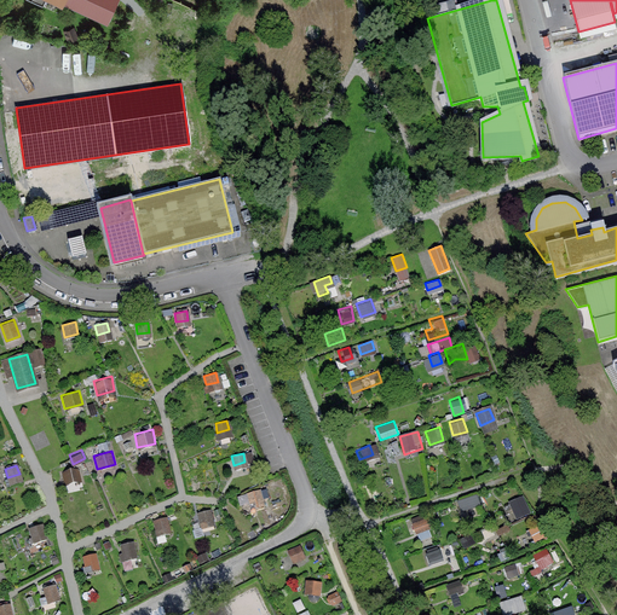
[(78,466),(62,470),(64,483),(80,480),(78,466)]
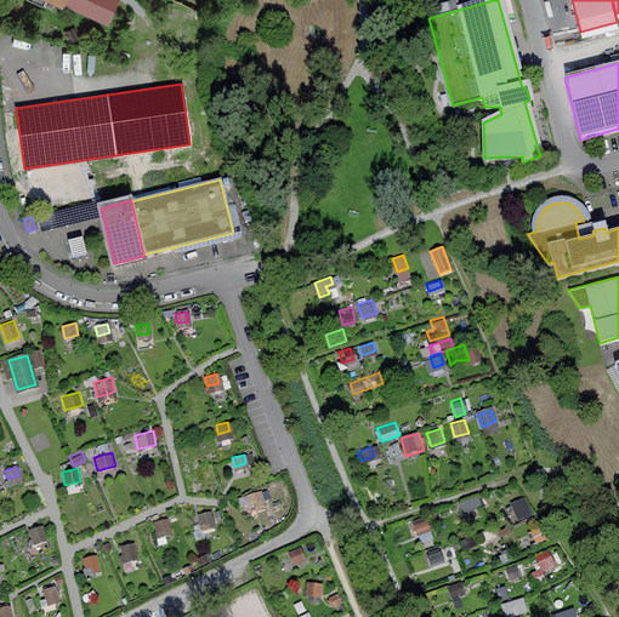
[(261,500),(259,491),(248,493),(249,503),(261,500)]
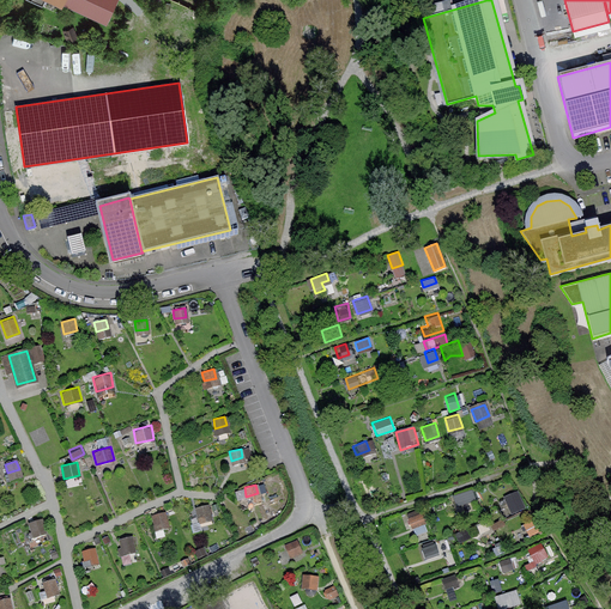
[(467,491),(454,495),(458,506),(471,500),(467,491)]
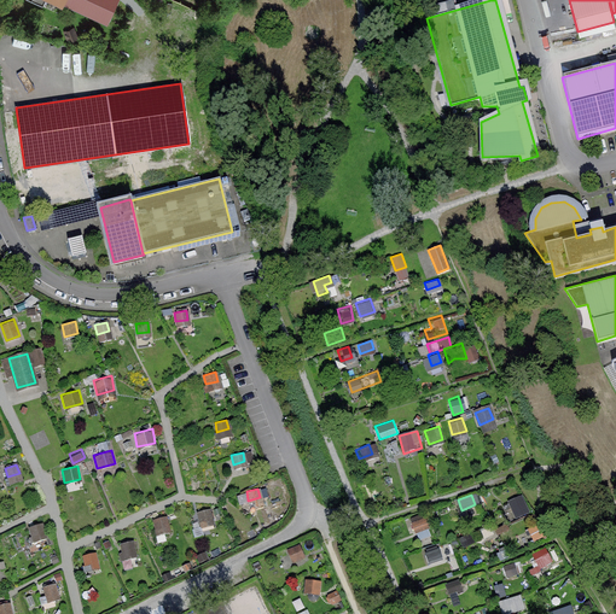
[(516,516),(527,510),(526,507),(527,507),(524,502),(521,497),(510,502),(516,516)]
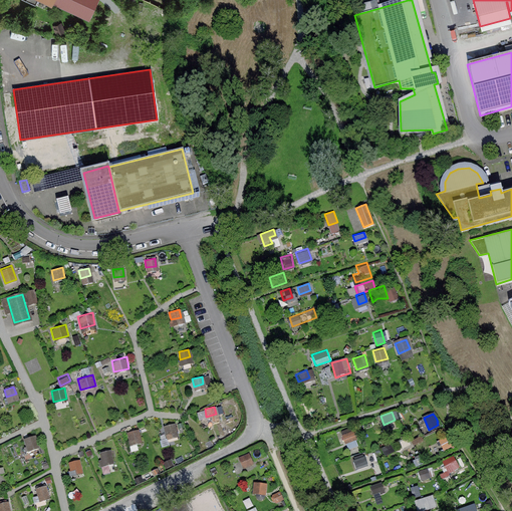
[(371,419),(362,423),(366,432),(375,428),(371,419)]
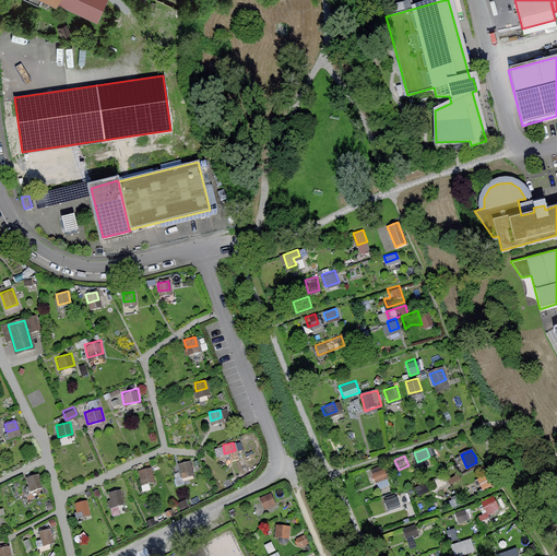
[(188,460),(178,463),(180,471),(190,469),(188,460)]
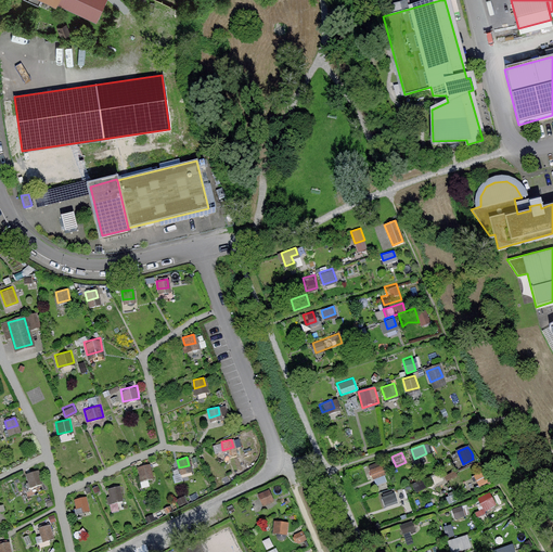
[(148,463),(137,466),(139,474),(150,472),(148,463)]
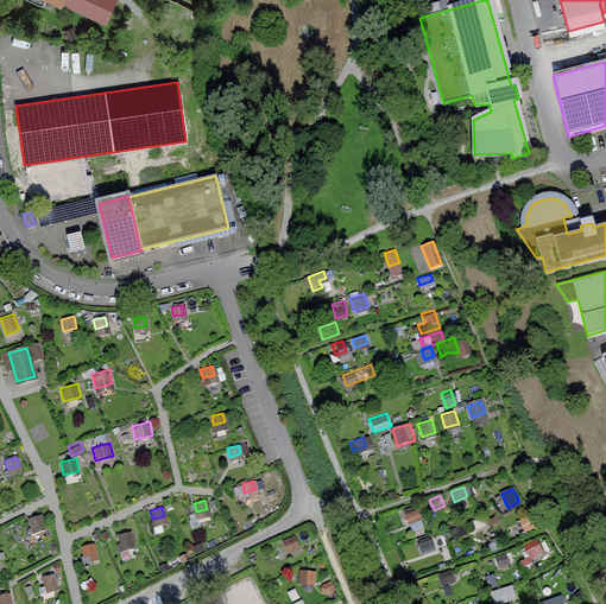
[(416,507),(403,512),(406,522),(420,517),(416,507)]
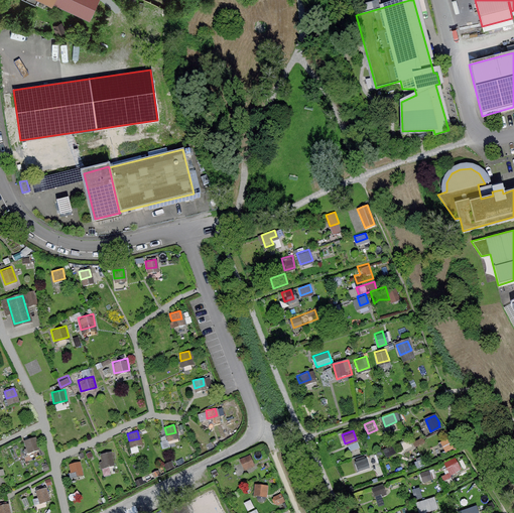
[(33,436),(23,439),(26,447),(36,443),(33,436)]
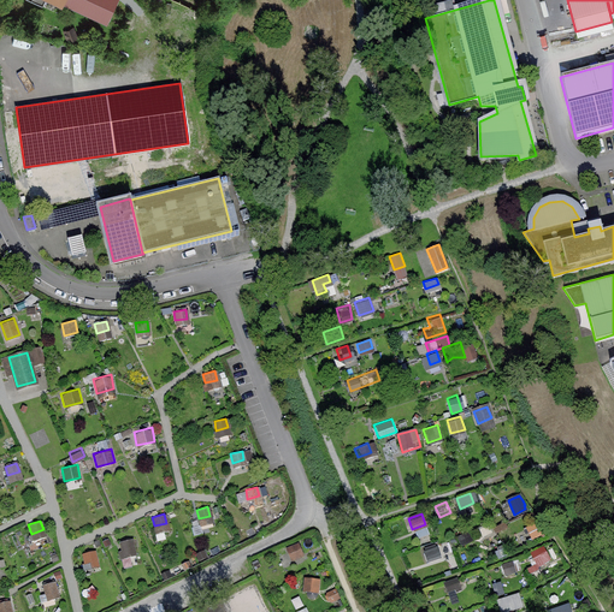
[(131,539),(119,541),(122,551),(134,547),(131,539)]
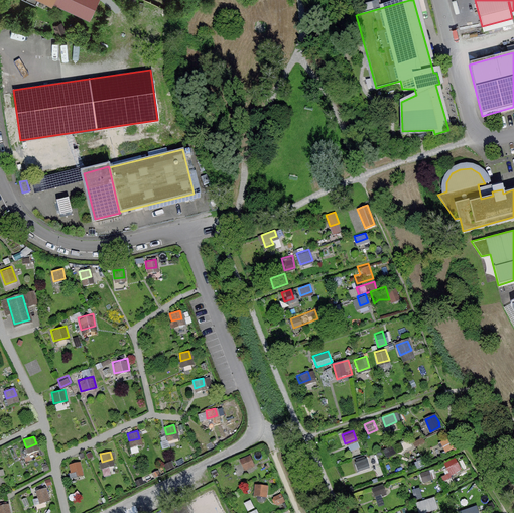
[(249,455),(239,459),(244,469),(253,464),(249,455)]
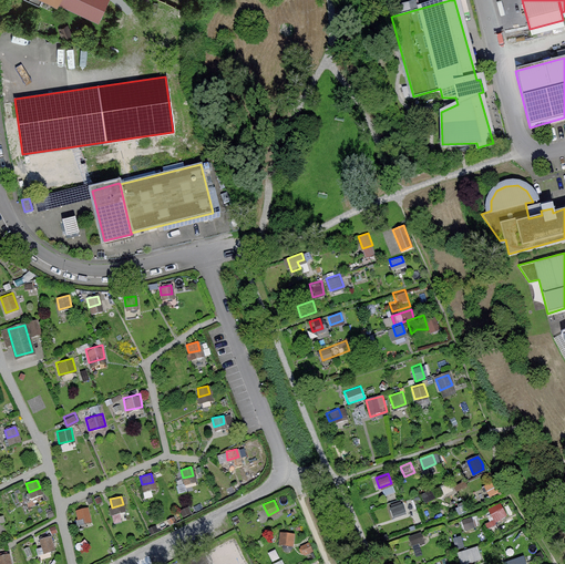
[(404,511),(401,501),(389,505),(392,515),(404,511)]
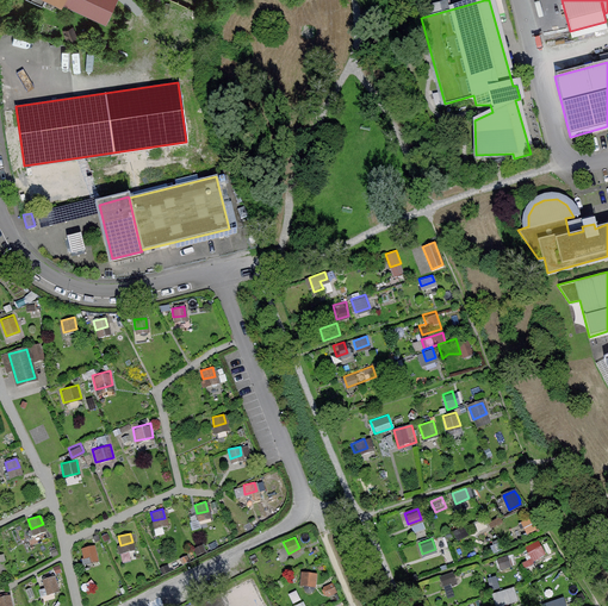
[(92,544),(81,548),(84,556),(94,554),(92,544)]
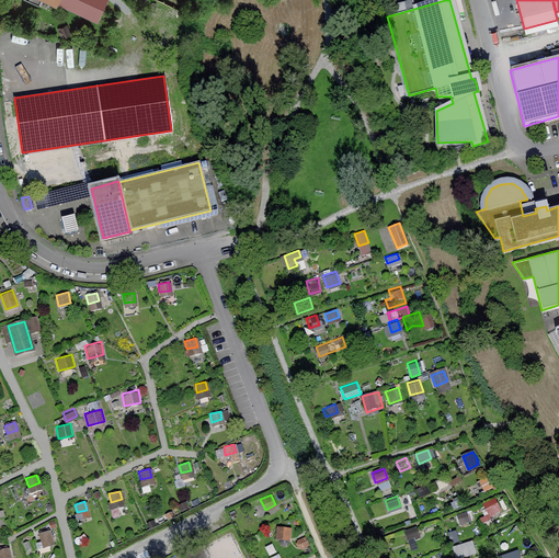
[(489,501),(483,504),(488,511),(493,509),(489,501)]
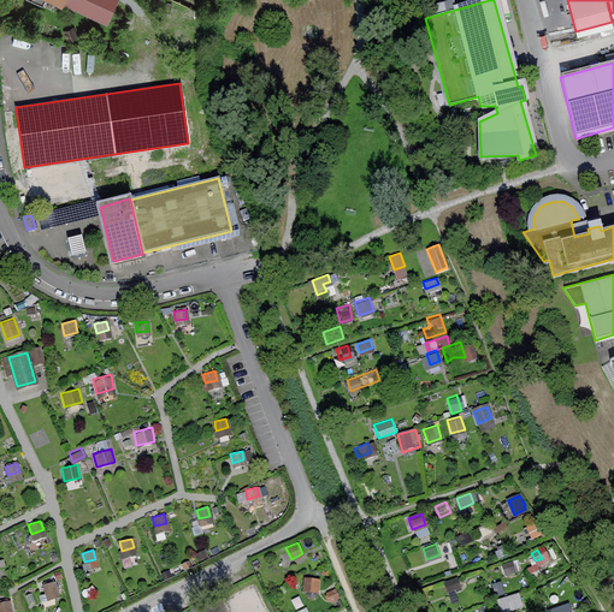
[(512,560),(501,564),(505,574),(515,570),(512,560)]
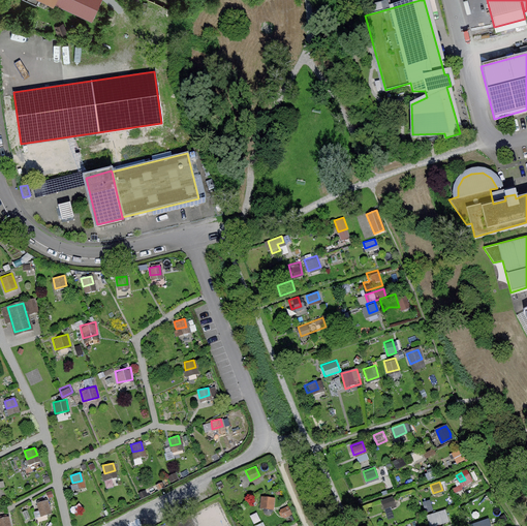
[(465,490),(458,494),(462,501),(470,497),(465,490)]
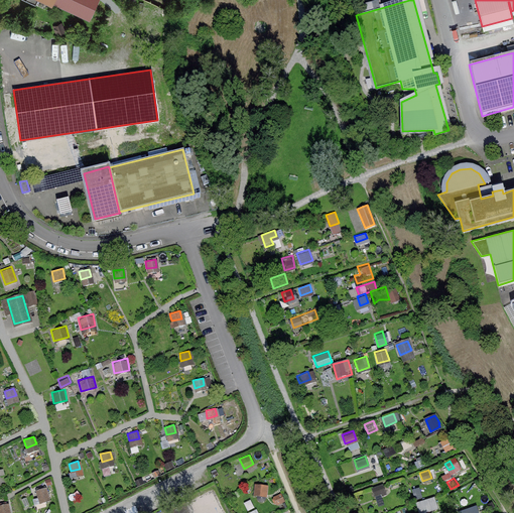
[(256,494),(256,497),(259,500),(262,500),(264,497),(265,494),(266,485),(254,483),(253,494),(256,494)]
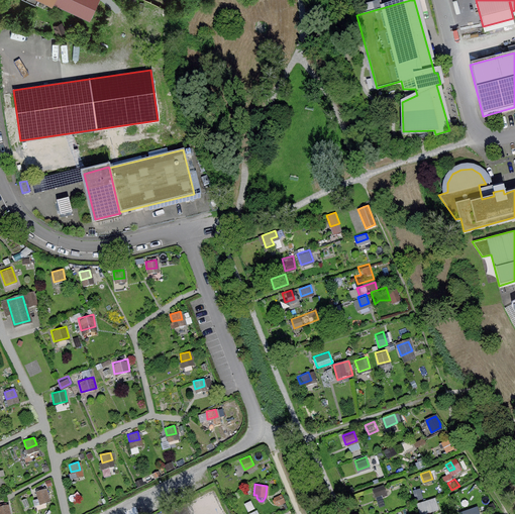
[(383,486),(373,490),(376,496),(385,492),(383,486)]
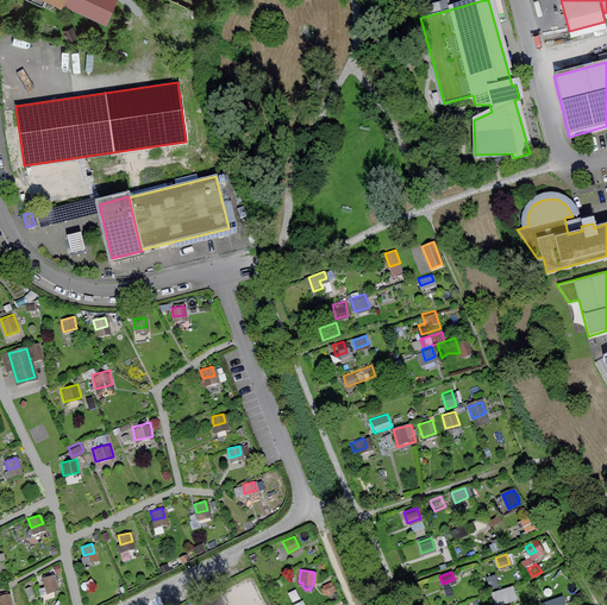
[(54,574),(42,578),(44,586),(56,583),(54,574)]
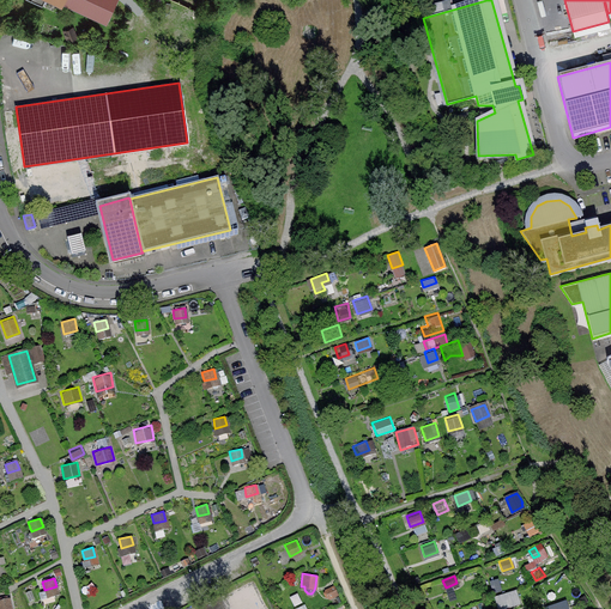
[(333,585),(325,589),(328,596),(336,592),(333,585)]
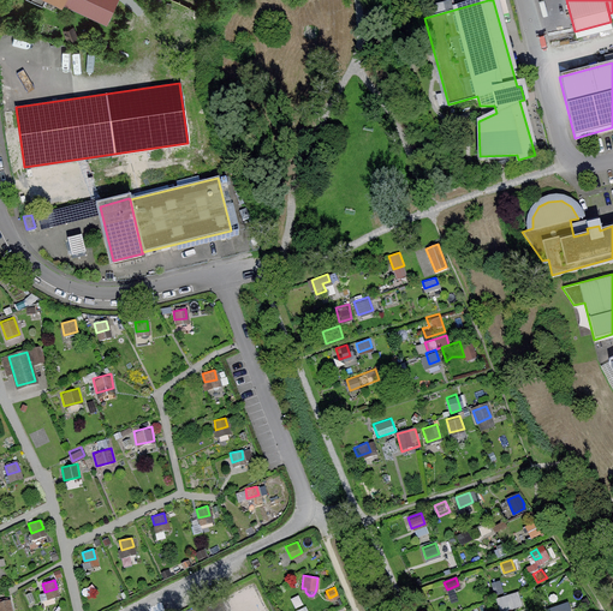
[(518,592),(497,598),(501,610),(522,604),(518,592)]
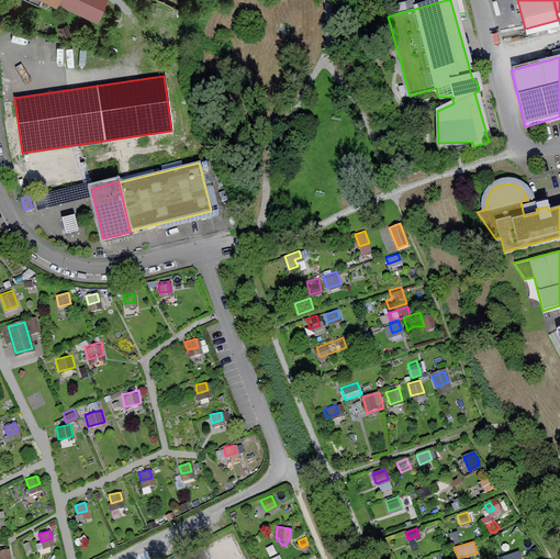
[(7,548),(0,549),(0,558),(9,557),(7,548)]
